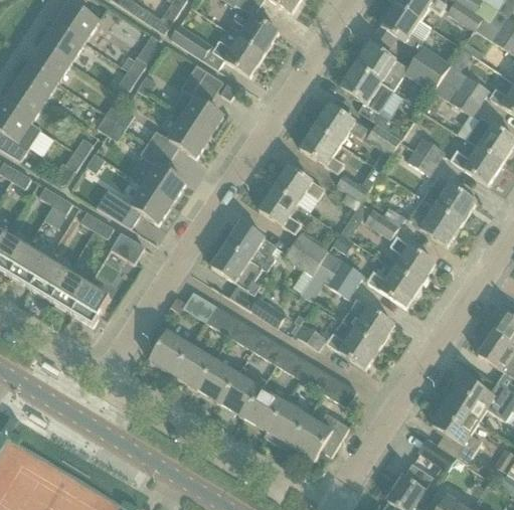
[(134,1),(132,0),(112,0),(164,34),(184,2),(181,0),(172,0),(161,18),(134,1)]
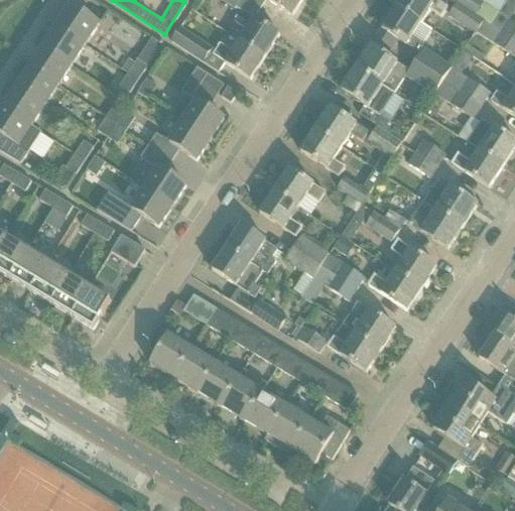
[(270,0),(291,14),(299,0),(270,0)]
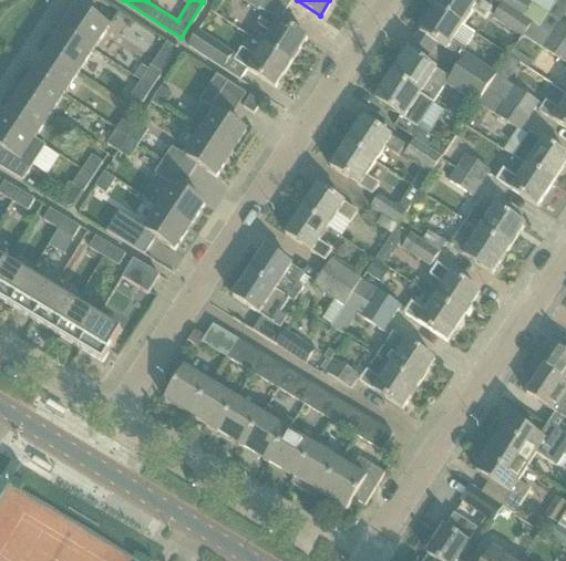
[(436,0),(434,4),(462,22),(472,7),(484,16),(491,6),(482,0),(436,0)]
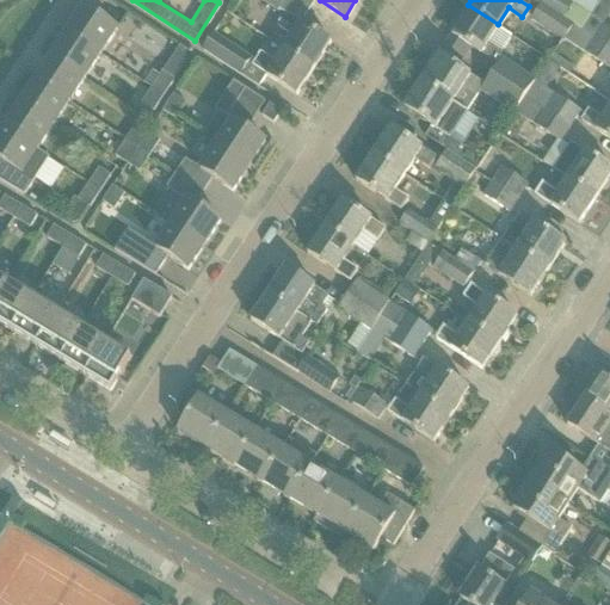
[(572,20),(541,0),(530,17),(561,36),(572,20)]
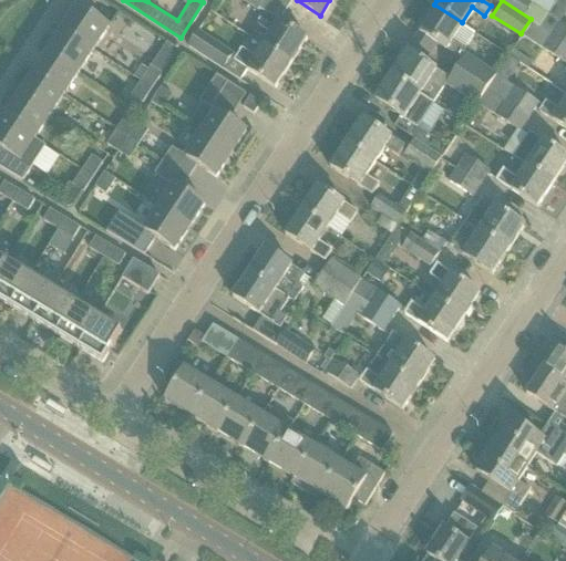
[(502,0),(531,19),(538,24),(546,12),(546,11),(554,0),(502,0)]
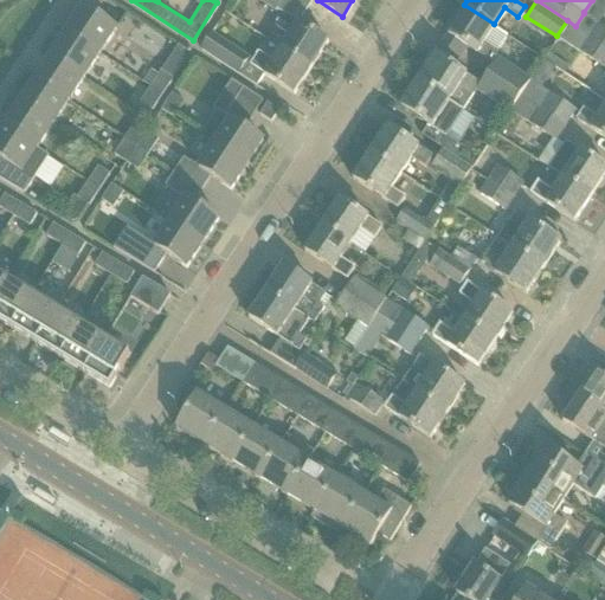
[(83,5),(66,28),(98,50),(115,25),(83,5)]
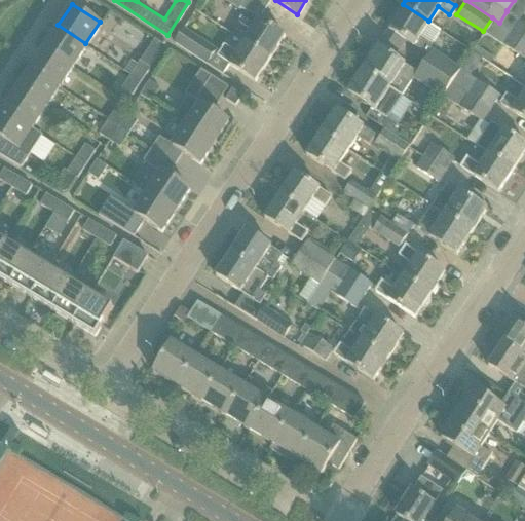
[(387,27),(405,38),(425,51),(433,41),(430,40),(440,27),(428,21),(403,4),(387,27)]
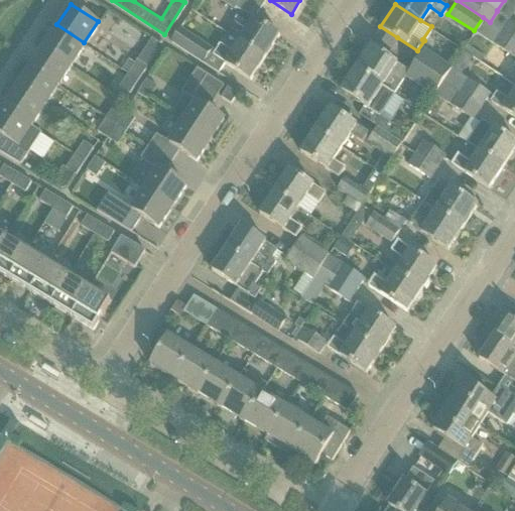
[(239,37),(264,54),(278,32),(242,8),(234,19),(246,27),(239,37)]
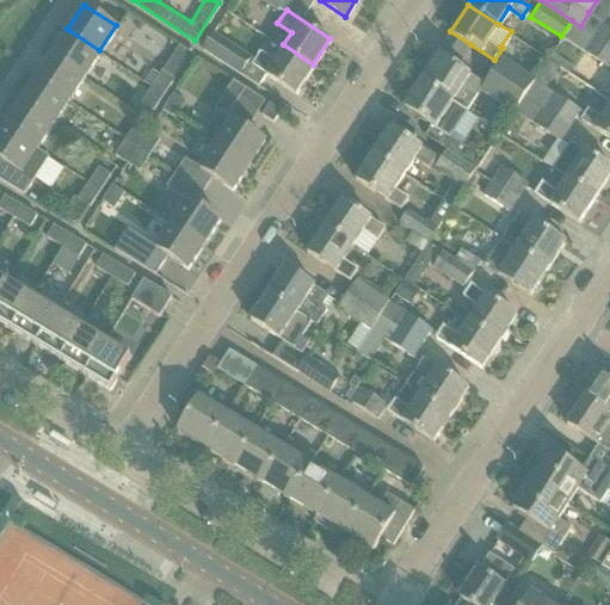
[(609,26),(589,13),(580,26),(609,44),(609,26)]
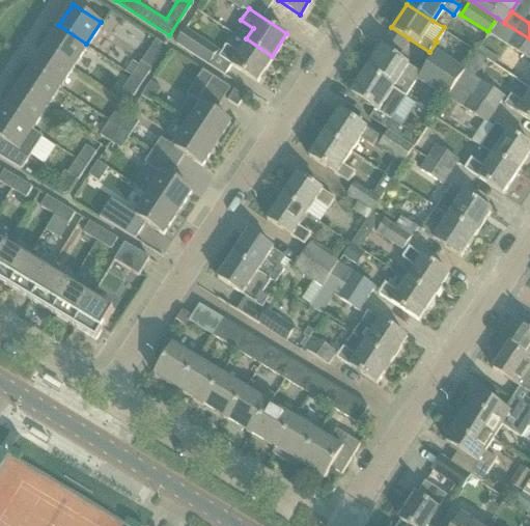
[(529,54),(529,38),(504,23),(497,18),(487,31),(487,32),(489,30),(528,56),(529,54)]
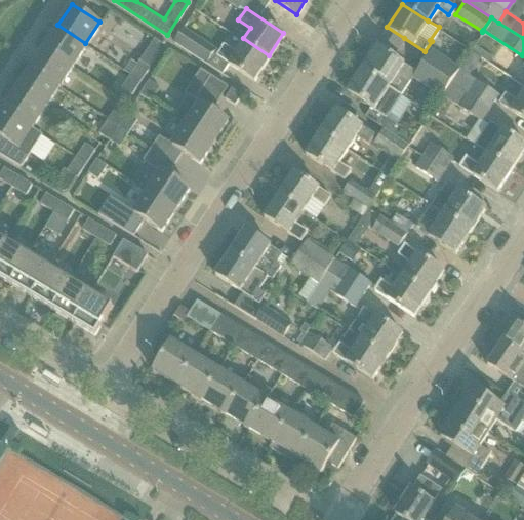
[(57,25),(44,45),(72,64),(85,43),(57,25)]
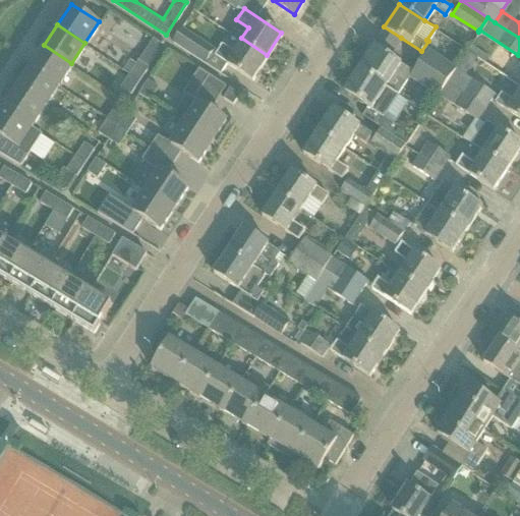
[(220,70),(226,61),(251,78),(267,55),(241,38),(233,50),(222,42),(217,49),(181,25),(172,39),(220,70)]
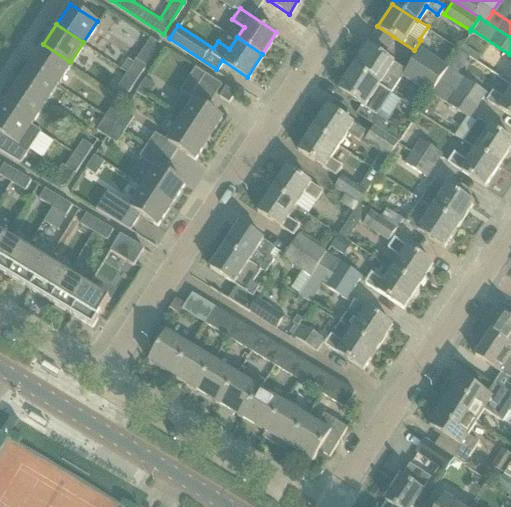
[(458,28),(453,36),(461,42),(466,33),(458,28)]
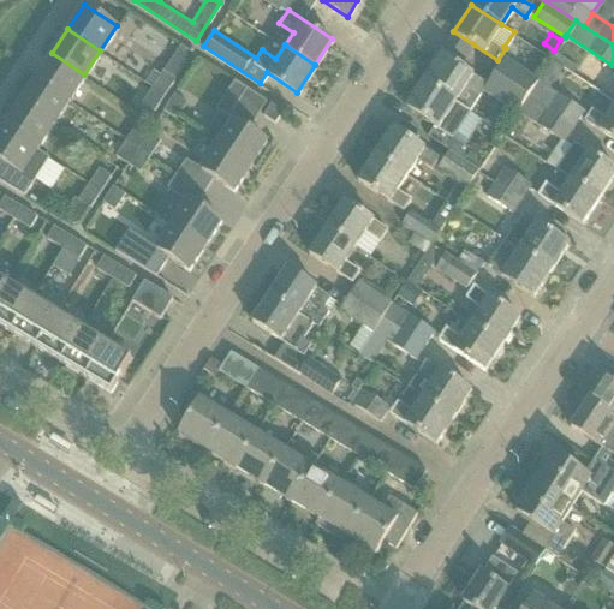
[(571,71),(577,63),(555,49),(552,57),(571,71)]
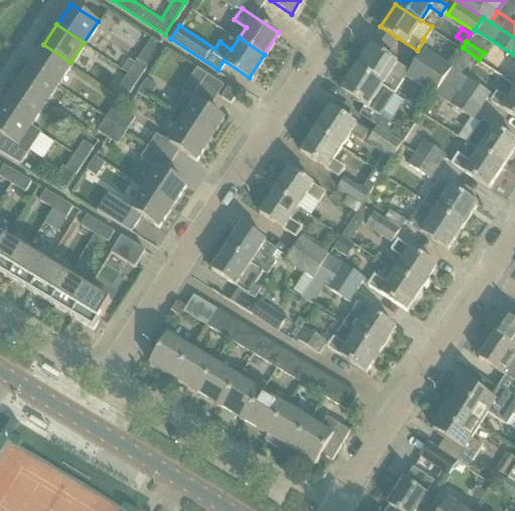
[(355,66),(392,91),(402,77),(407,69),(370,43),(355,66)]
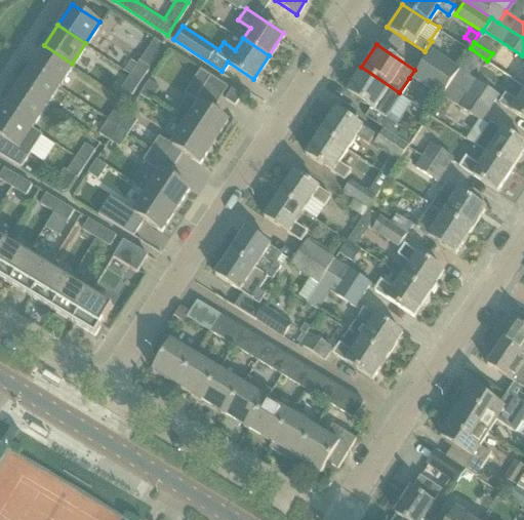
[(31,66),(58,84),(72,64),(44,45),(31,66)]
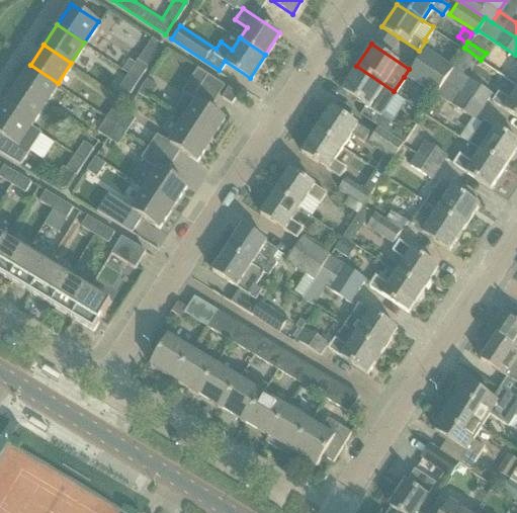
[(443,79),(453,65),(426,47),(417,61),(443,79)]
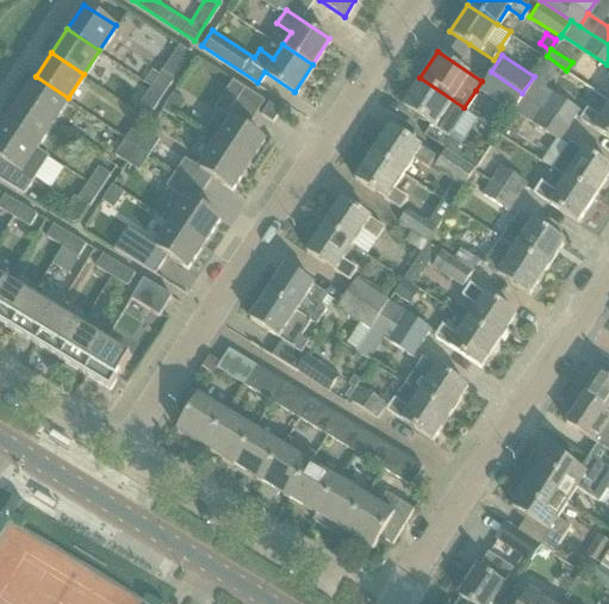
[(161,68),(150,83),(162,92),(173,75),(161,68)]
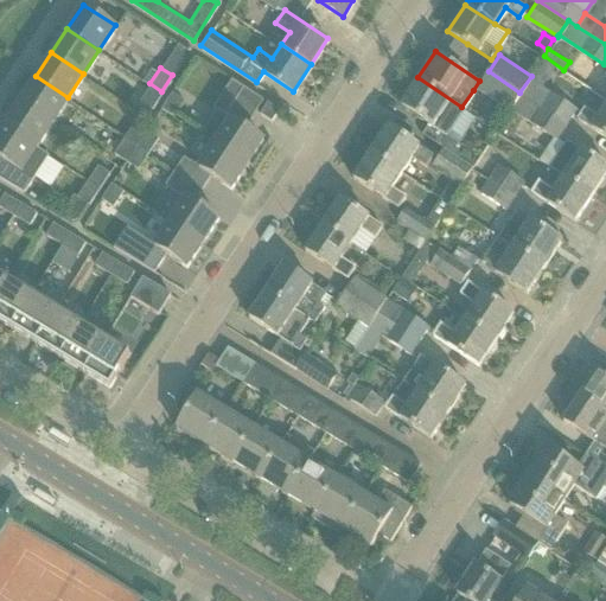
[(510,107),(520,93),(489,71),(488,72),(490,75),(479,90),(509,109),(510,107)]
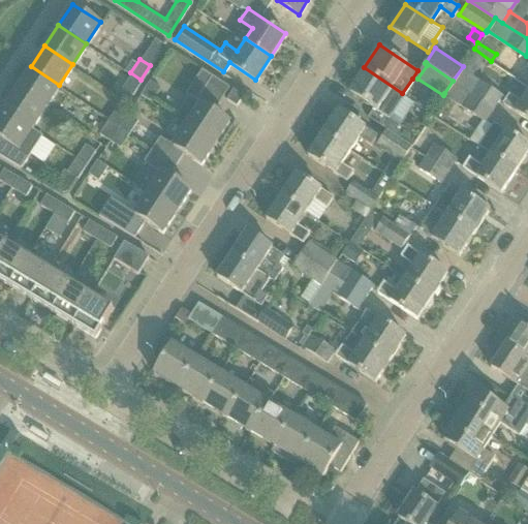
[(31,66),(18,87),(45,105),(59,85),(31,66)]
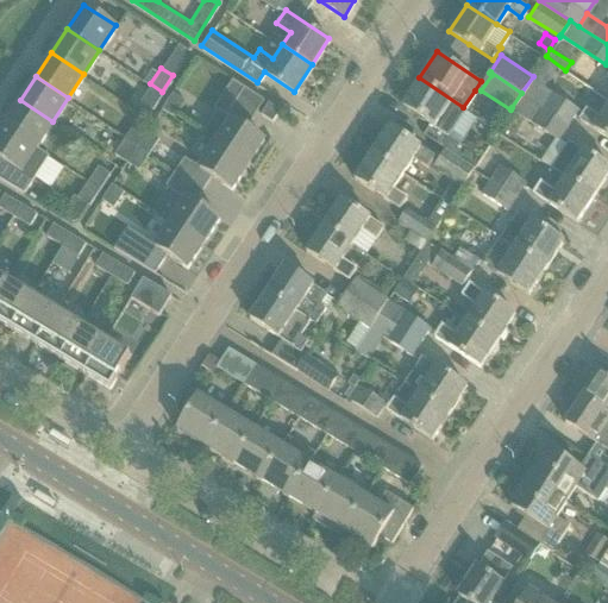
[(550,93),(552,88),(533,76),(521,93),(569,124),(577,110),(550,93)]
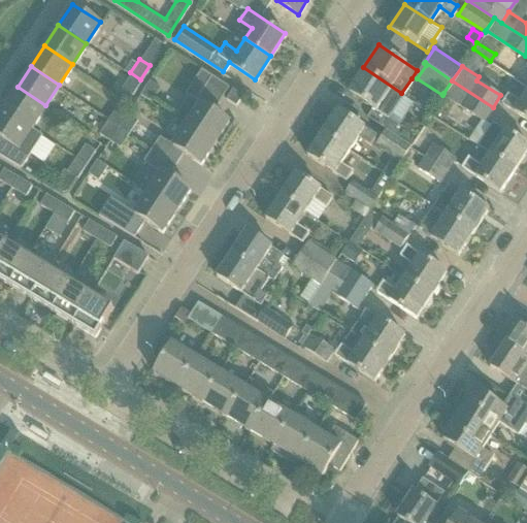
[(348,90),(365,101),(387,116),(395,105),(393,104),(401,93),(363,67),(348,90)]
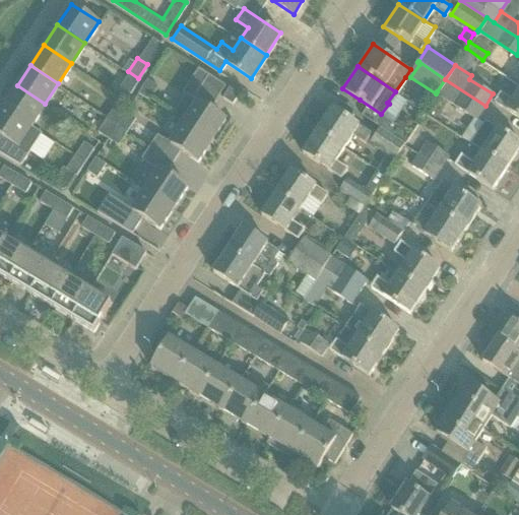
[(138,78),(128,71),(119,84),(129,91),(138,78)]
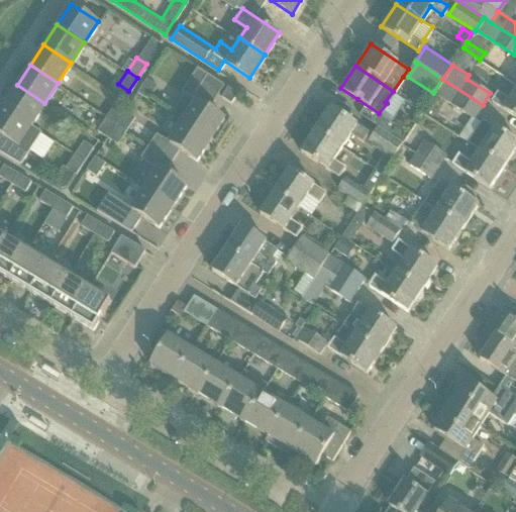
[(156,83),(145,76),(136,90),(146,96),(156,83)]
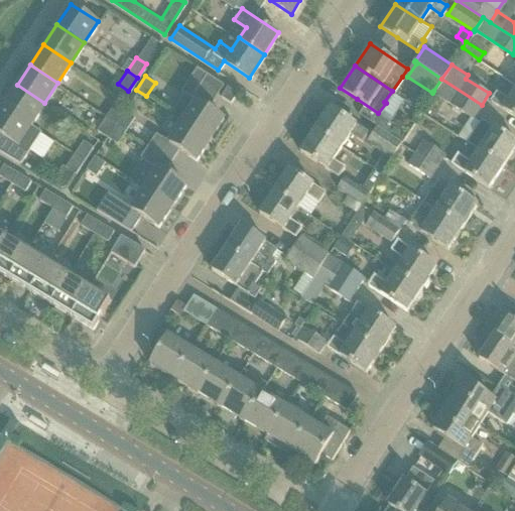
[(475,118),(482,105),(441,79),(433,91),(451,101),(449,102),(475,118)]
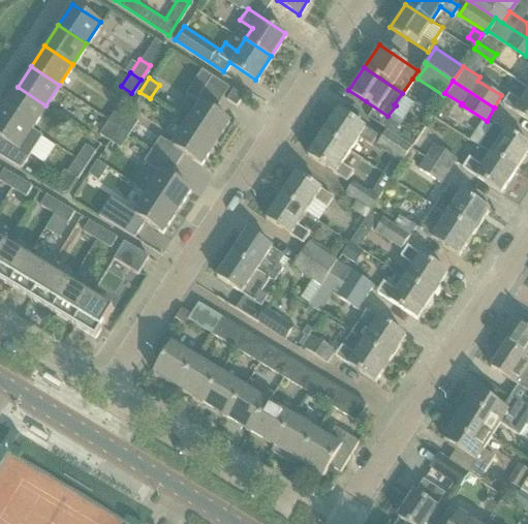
[(502,101),(524,116),(527,118),(527,86),(521,98),(509,91),(502,101)]
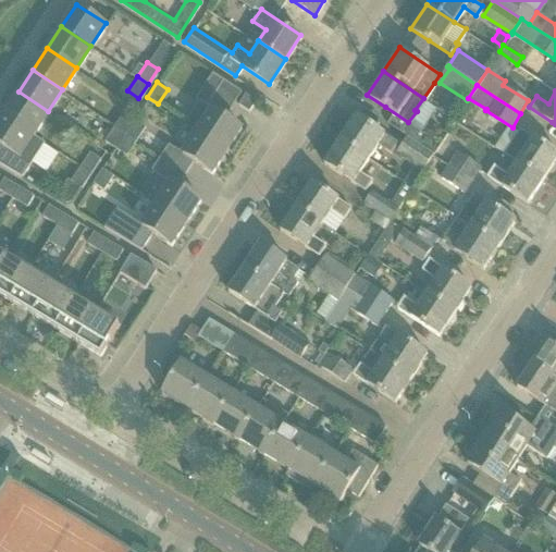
[(34,133),(48,111),(19,92),(4,113),(34,133)]
